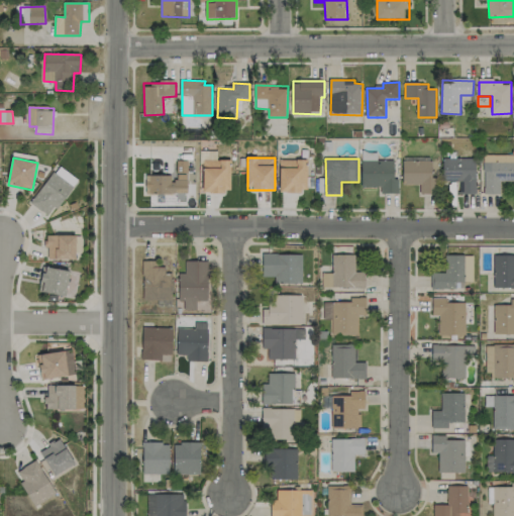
[(477,160),(444,159),(443,182),(464,182),(464,195),(477,195),(477,160)]
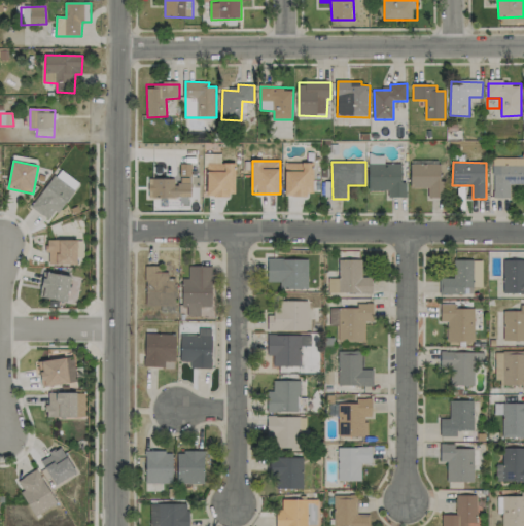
[(285,196),(314,197),(315,164),(286,163),(285,196)]
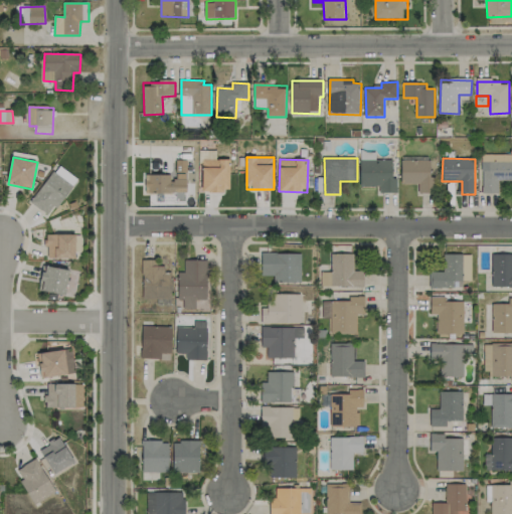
[(231,160),(203,160),(203,191),(231,192),(231,160)]
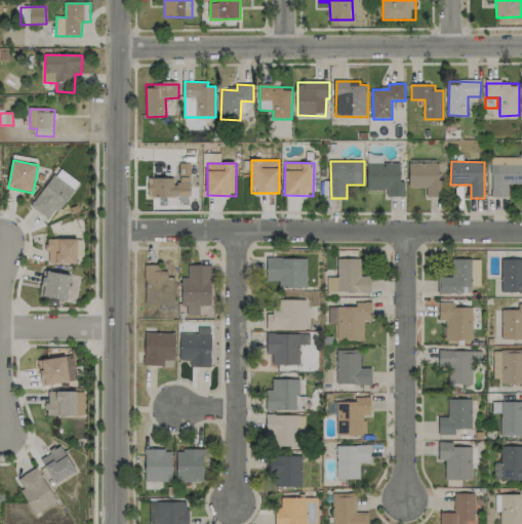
[(369,163),(368,191),(389,191),(389,197),(406,197),(406,182),(401,182),(401,164),(369,163)]
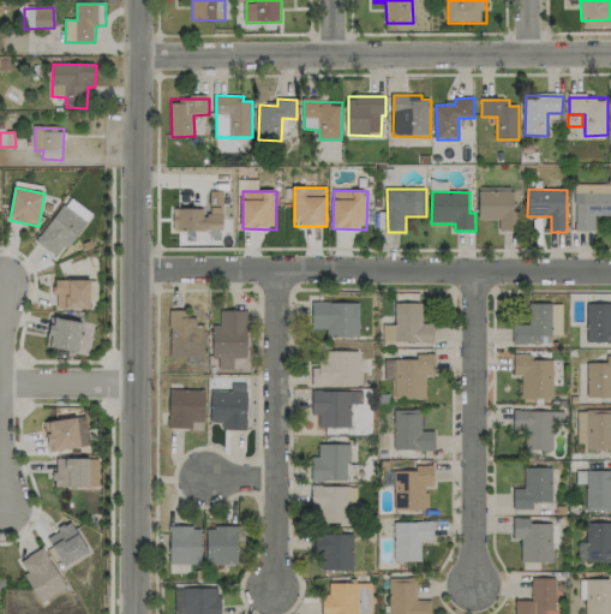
[(514,212),(515,192),(480,191),(479,220),(502,221),(501,231),(520,232),(520,213),(514,212)]
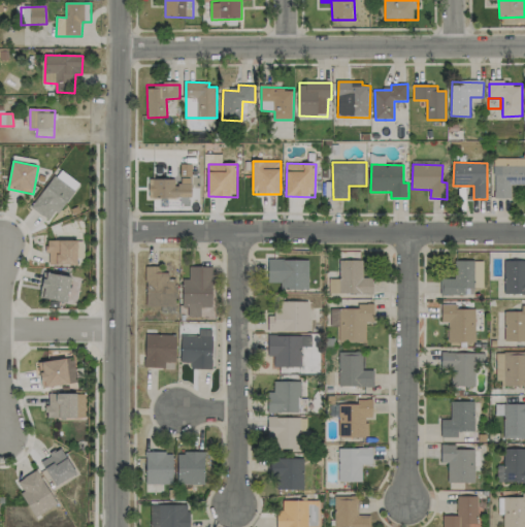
[(524,165),(494,164),(493,199),(513,199),(513,185),(524,185),(524,165)]
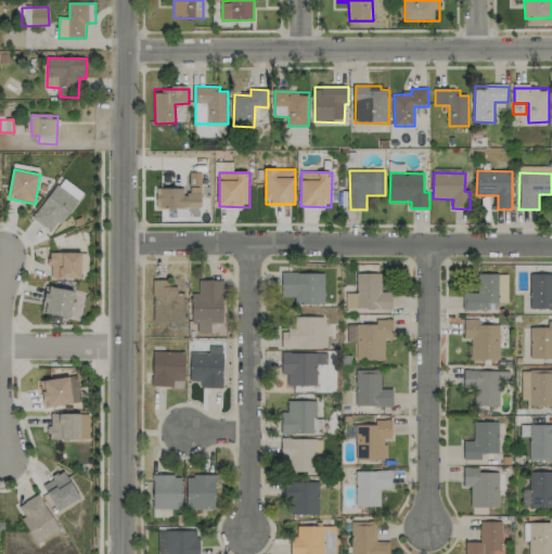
[(86,194),(65,178),(34,217),(54,233),(86,194)]
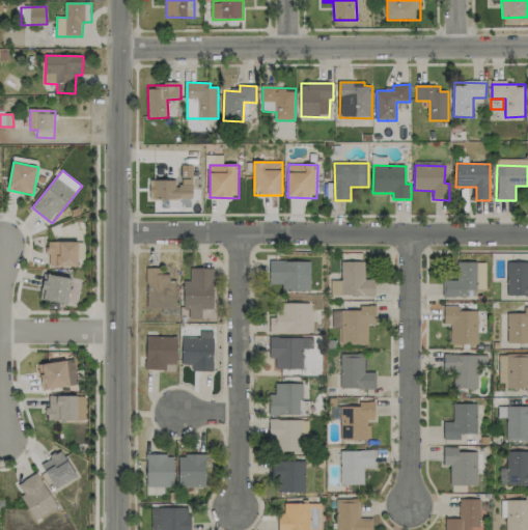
[(150,199),(193,200),(194,179),(181,179),(181,180),(150,180),(150,199)]
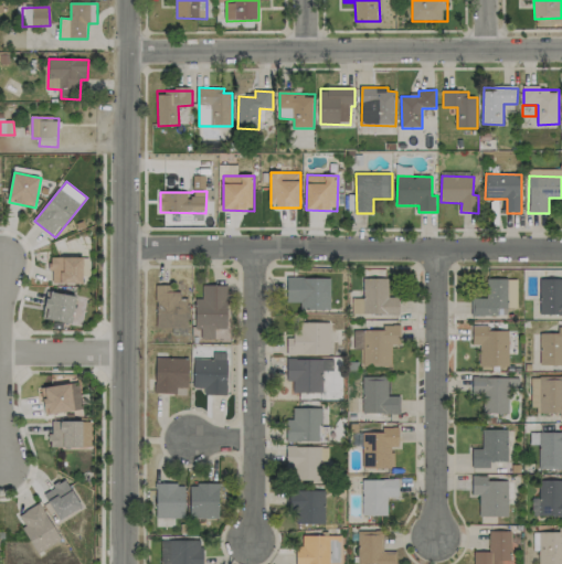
[(84,257),(52,257),(52,284),(84,285),(84,257)]
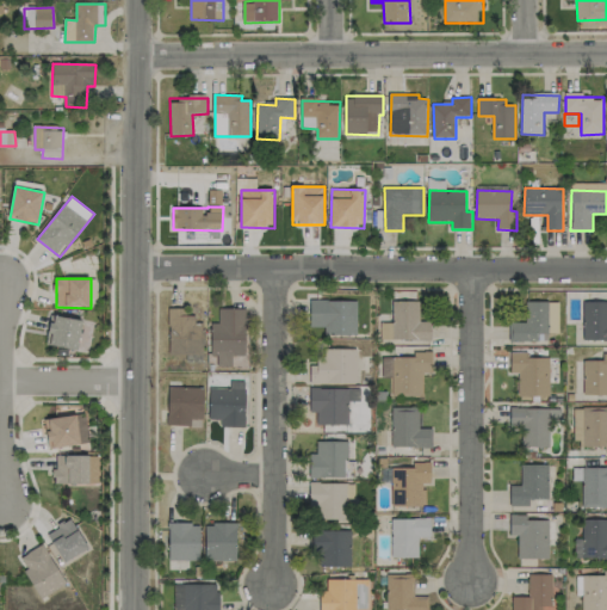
[(358,301),(311,301),(311,327),(326,327),(326,336),(358,336),(358,301)]
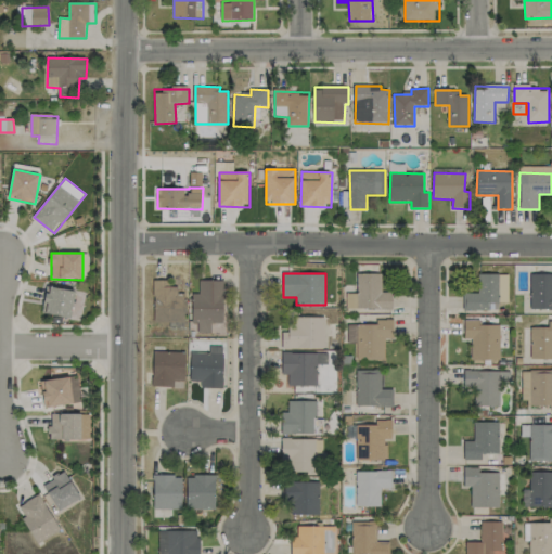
[(358,274),(358,294),(347,294),(348,310),(394,310),(394,293),(383,293),(383,274),(358,274)]
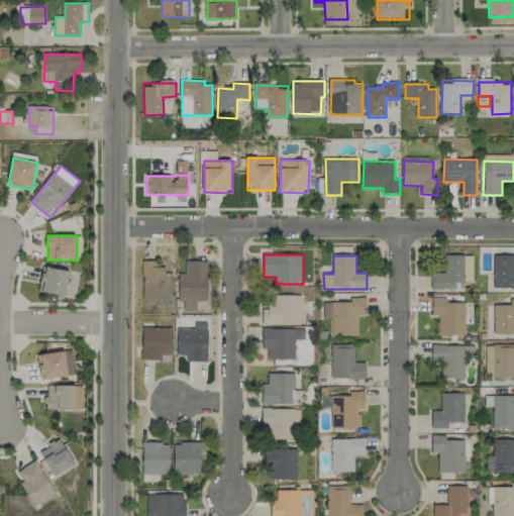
[(433,290),(467,289),(466,255),(446,255),(446,274),(433,274),(433,290)]
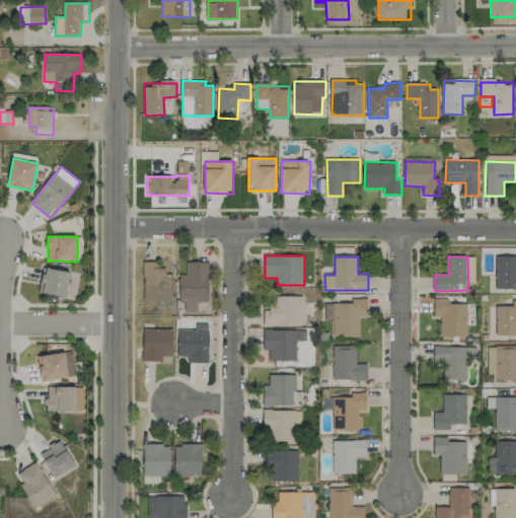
[(515,256),(498,256),(497,290),(515,289),(515,256)]
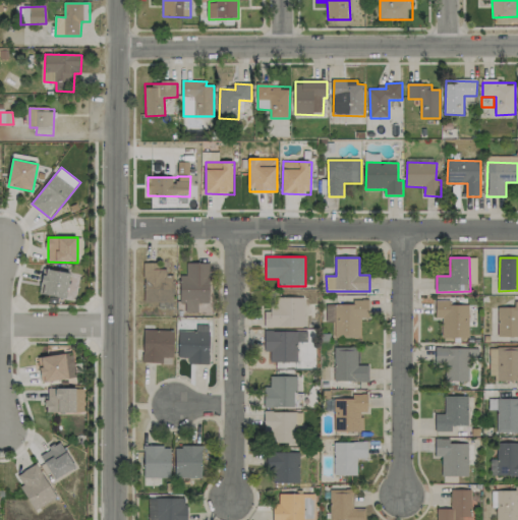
[(145,302),(173,303),(174,276),(157,275),(158,264),(146,264),(145,302)]
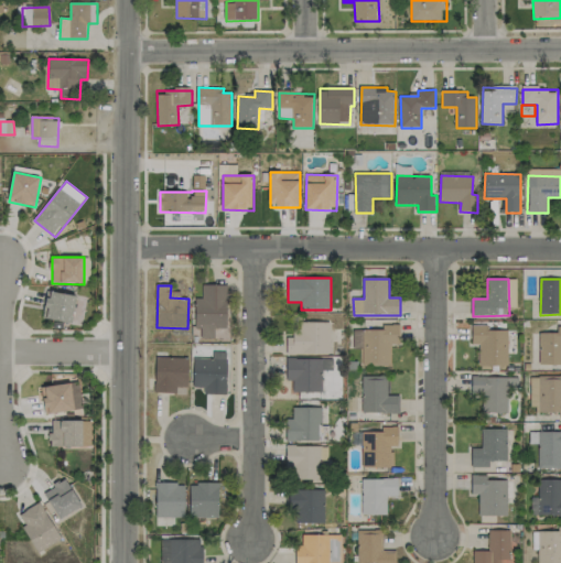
[(228,285),(204,285),(204,299),(196,299),(196,329),(202,329),(202,339),(216,338),(216,328),(229,328),(228,285)]
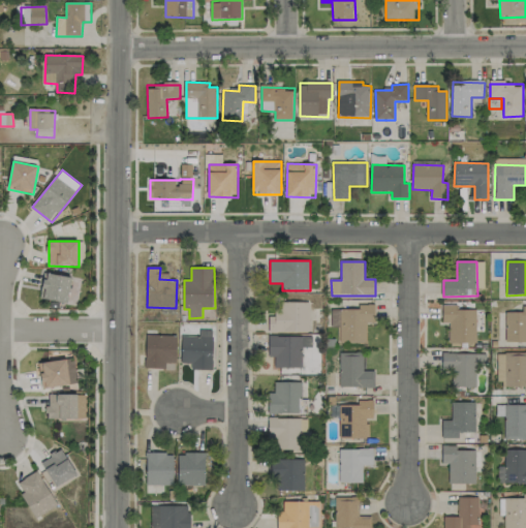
[(83,278),(45,274),(41,300),(79,305),(83,278)]
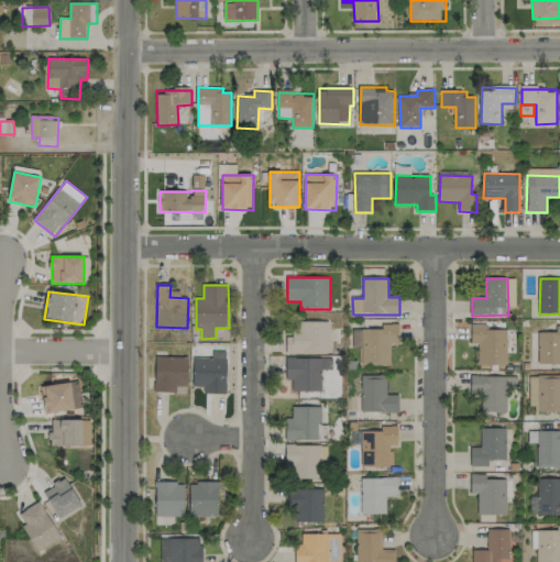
[(331,355),(331,322),(298,322),(297,337),(286,337),(286,354),(331,355)]
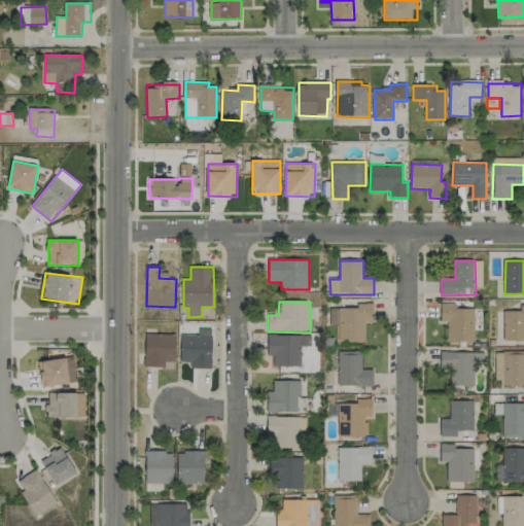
[(340,342),(367,343),(367,322),(375,322),(375,304),(358,304),(358,309),(332,308),(332,326),(340,326),(340,342)]
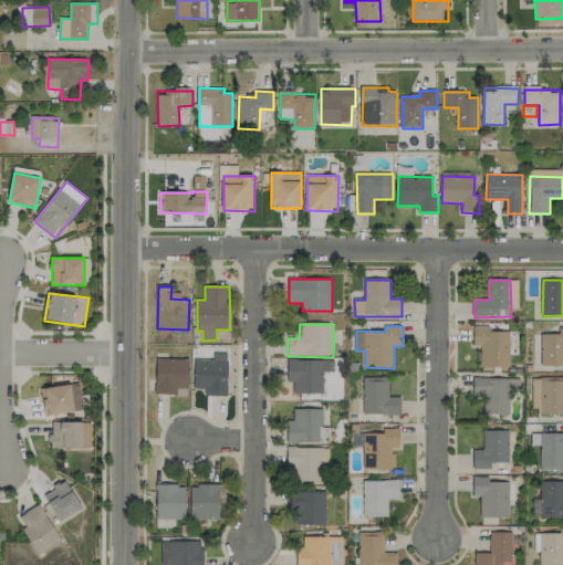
[(482,346),(482,368),(511,367),(511,332),(491,333),(491,327),(475,327),(475,346),(482,346)]
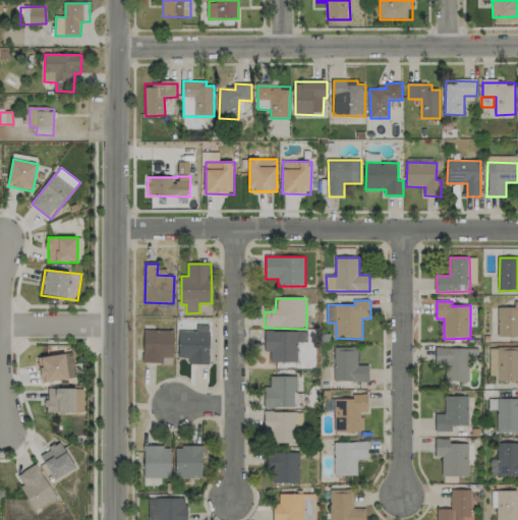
[(516,308),(499,308),(499,338),(517,337),(517,301),(516,301),(516,308)]
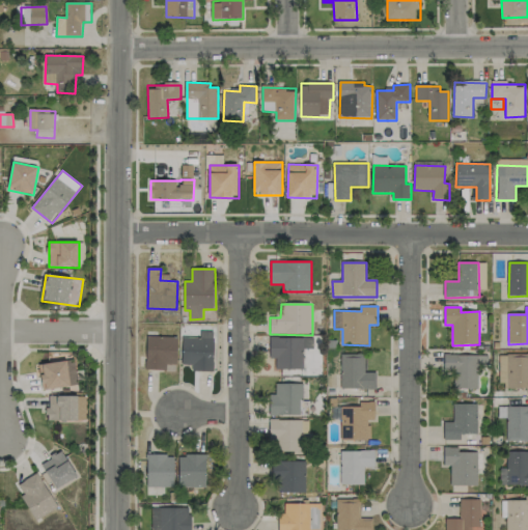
[(193,371),(215,371),(216,332),(201,332),(201,338),(184,338),(183,365),(194,365),(193,371)]
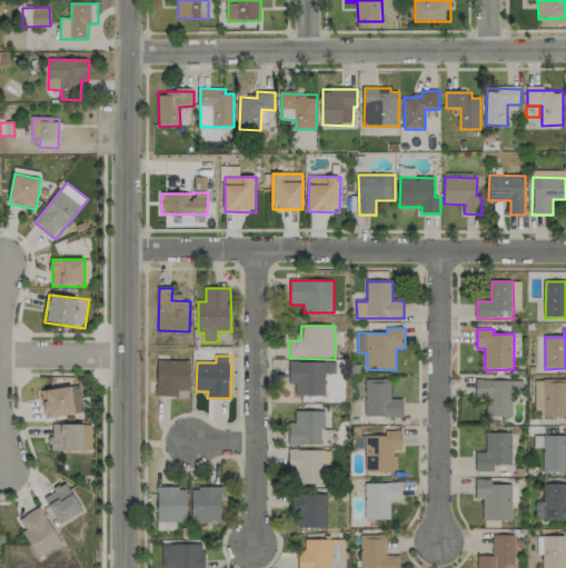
[(191,361),(158,361),(158,395),(191,395),(191,361)]
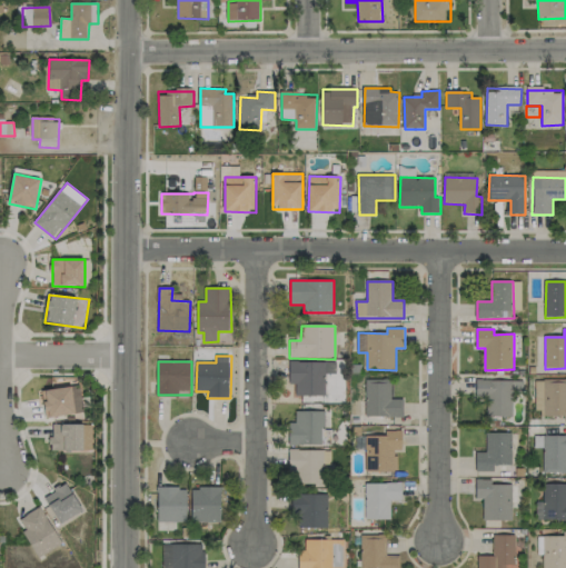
[(338,362),(291,361),(290,395),(326,395),(326,374),(337,375),(338,362)]
